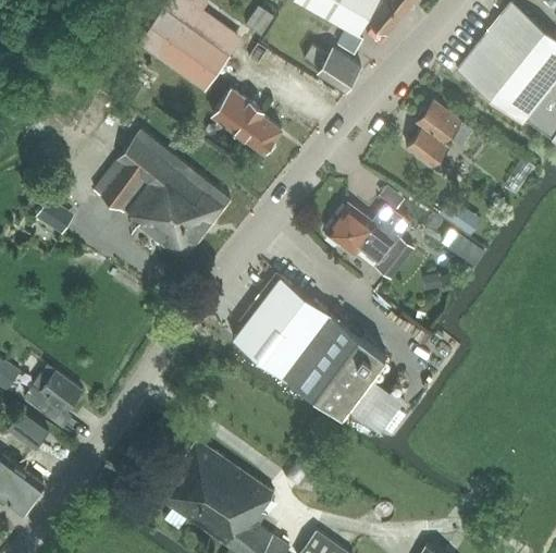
[(201,0),(165,0),(160,10),(231,53),(247,27),(201,0)]
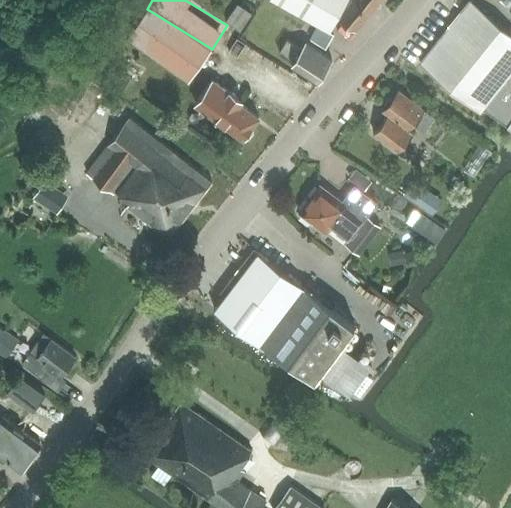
[(269,0),(269,1),(317,28),(309,42),(325,51),(331,39),(332,37),(331,36),(329,34),(336,21),(354,34),(381,0),(269,0)]
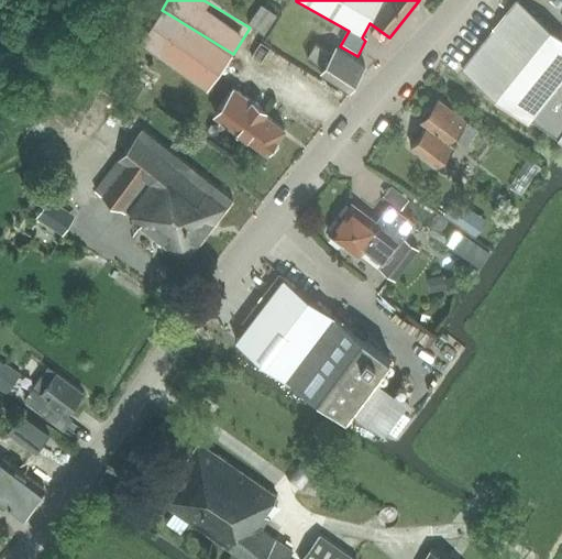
[(561,0),(548,0),(561,11),(560,12),(561,13),(561,0)]
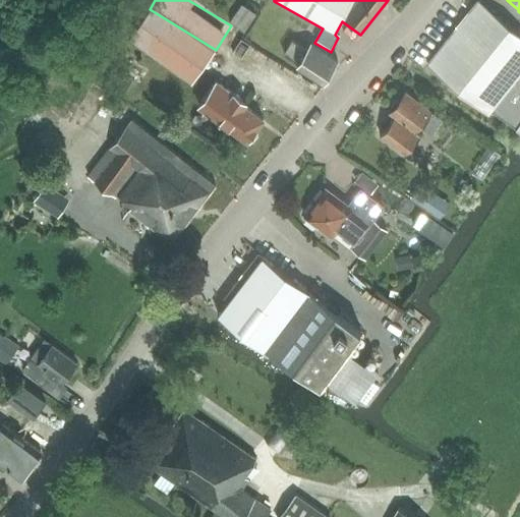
[(487,118),(519,76),(519,37),(478,3),(425,68),(487,118)]
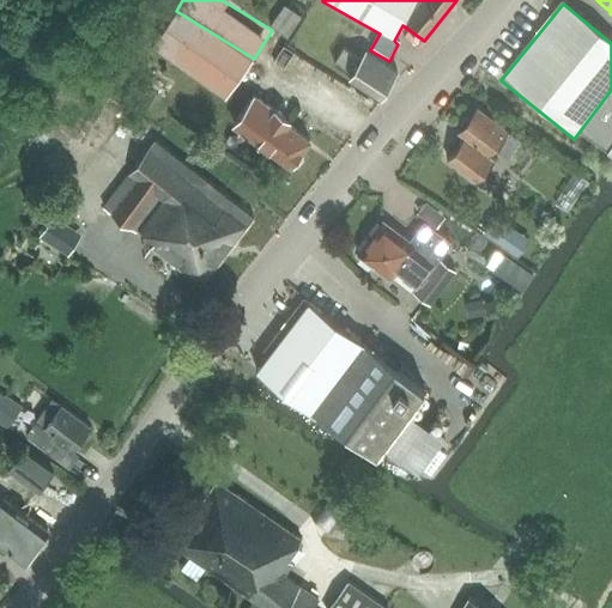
[(224,101),(250,64),(177,13),(152,49),(224,101)]
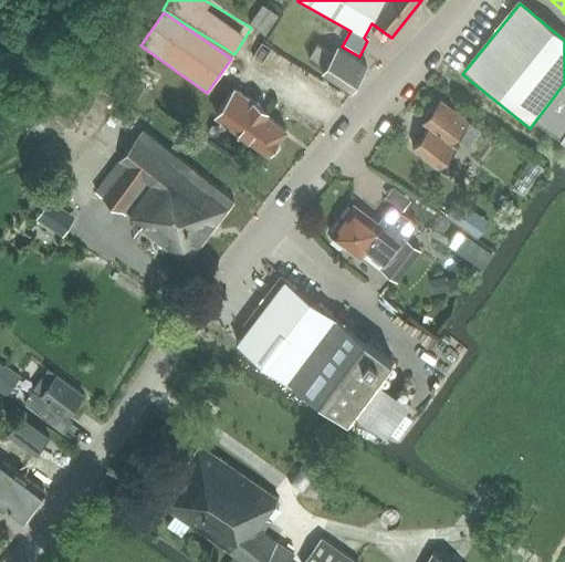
[(351,92),(365,69),(336,50),(332,58),(316,48),(307,62),(322,72),(322,73),(351,92)]
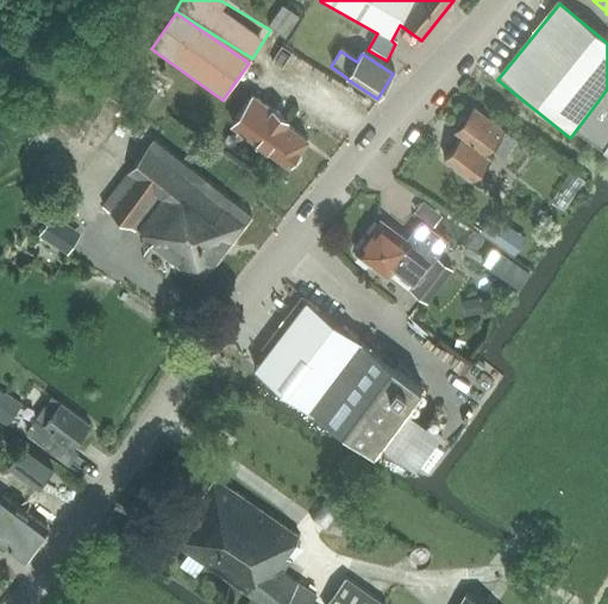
[(271,113),(256,102),(234,131),(288,169),(307,143),(283,127),(287,123),(271,112),(271,113)]
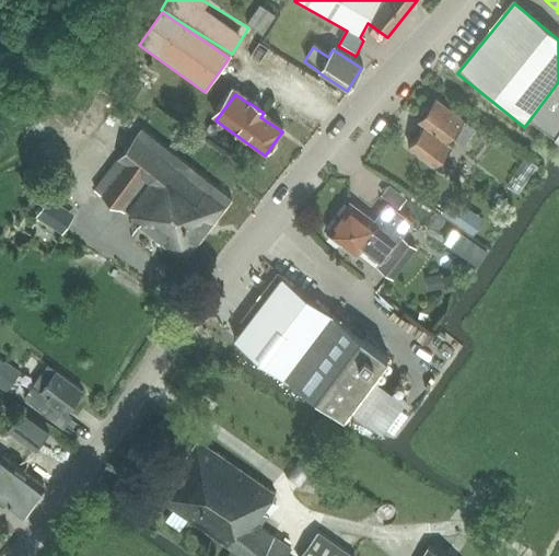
[(316,116),(322,102),(309,97),(304,112),(316,116)]
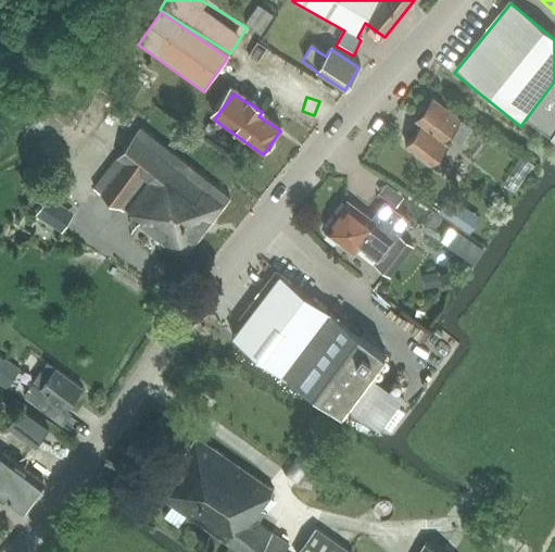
[(65,153),(98,163),(113,108),(80,98),(65,153)]
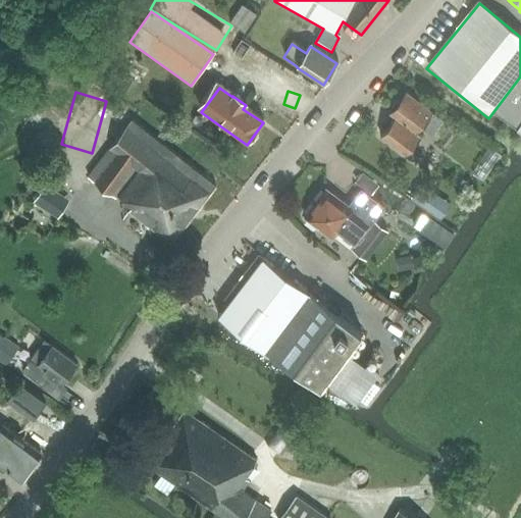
[(415,136),(418,132),(430,140),(443,123),(405,95),(389,116),(394,120),(379,139),(406,159),(420,140),(415,136)]
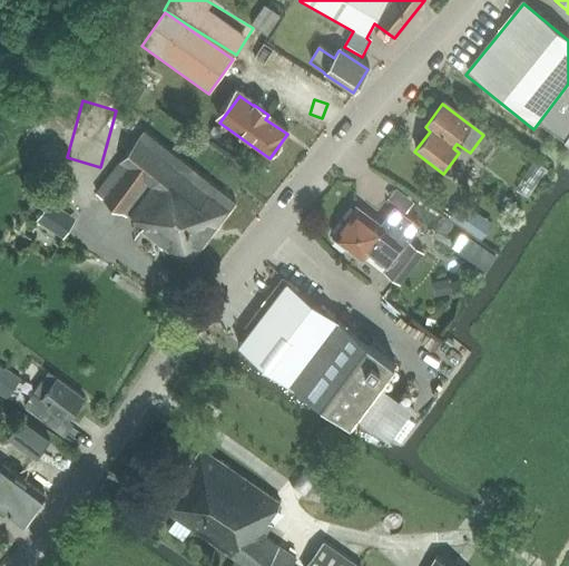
[(199,215),(187,205),(204,182),(143,134),(95,196),(126,220),(128,216),(144,227),(151,217),(166,227),(169,223),(185,235),(199,215)]
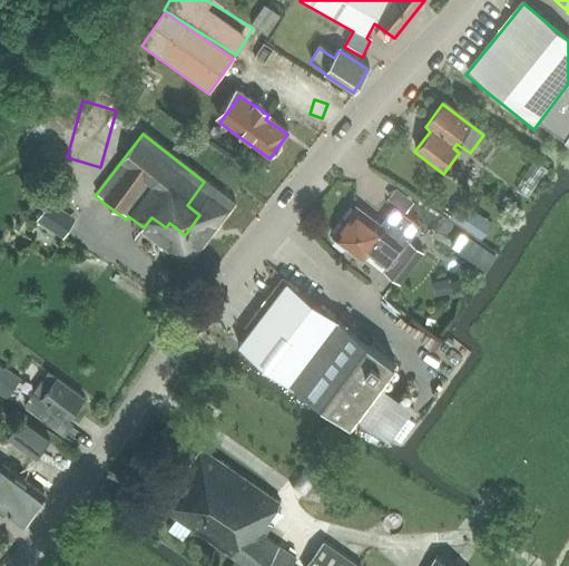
[(527,202),(546,174),(533,165),(514,194),(527,202)]
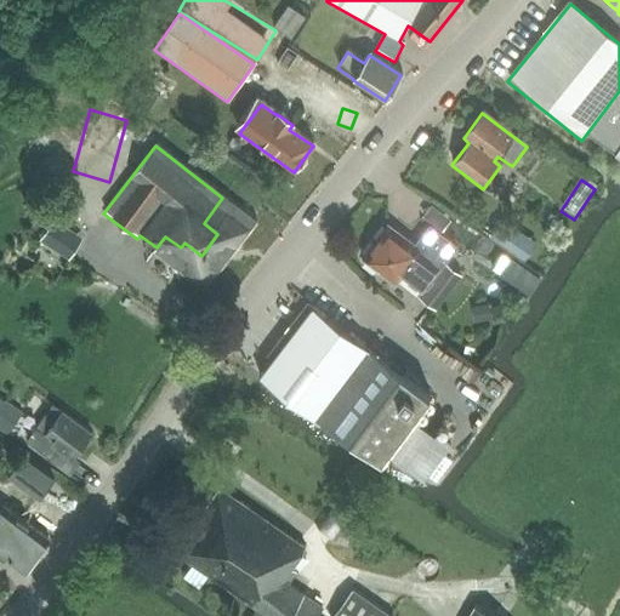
[(203,291),(255,223),(222,198),(204,223),(217,234),(202,256),(185,243),(181,247),(165,237),(157,247),(152,254),(203,291)]
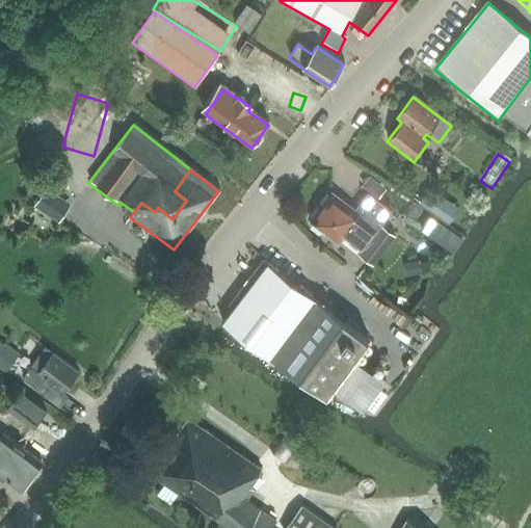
[(70,208),(47,192),(46,191),(33,209),(58,226),(70,208)]
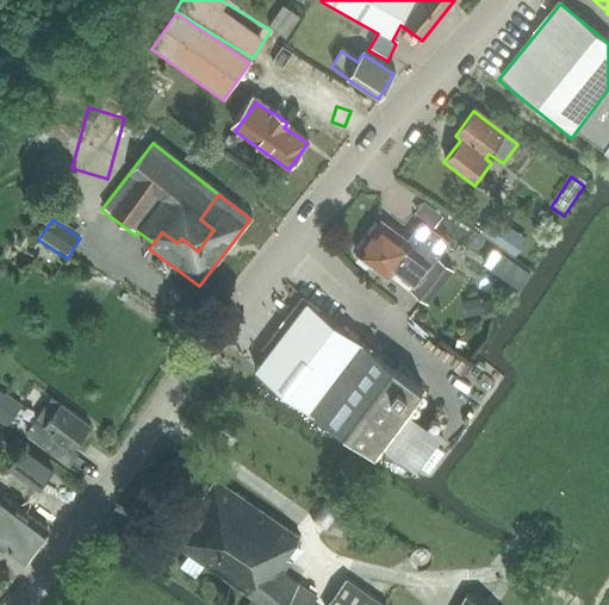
[(435,262),(447,247),(421,226),(406,245),(380,225),(355,256),(387,281),(392,274),(412,289),(409,293),(427,306),(452,274),(435,262)]
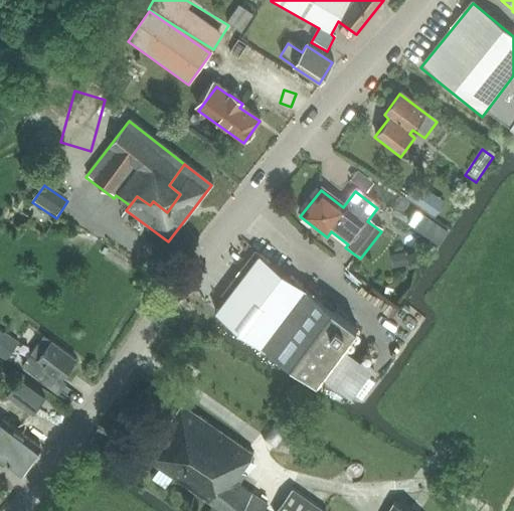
[(321,375),(353,401),(374,372),(342,347),(355,330),(259,256),(213,315),(259,349),(260,348),(315,382),(321,375)]
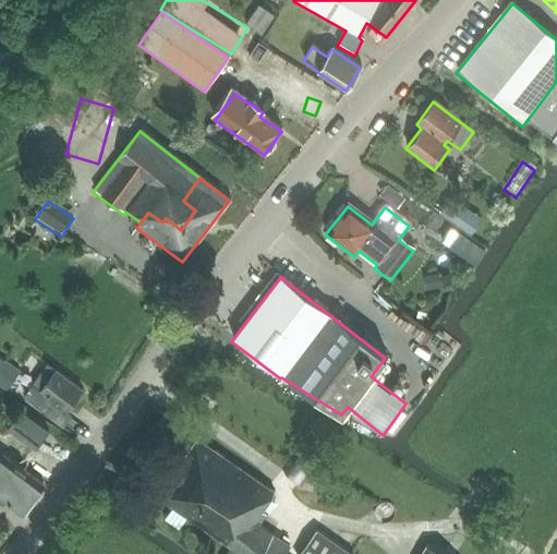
[(431,353),(409,340),(402,351),(438,371),(452,347),(438,339),(431,353)]
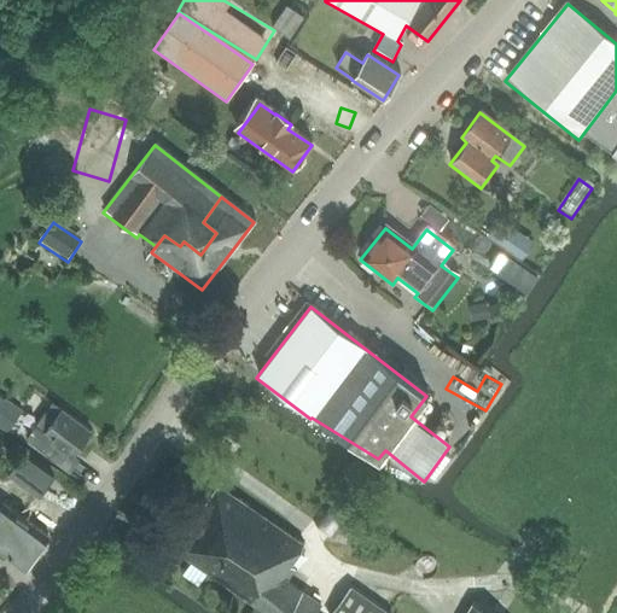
[(44,436),(35,428),(25,442),(48,459),(58,447),(73,457),(89,435),(60,413),(44,436)]
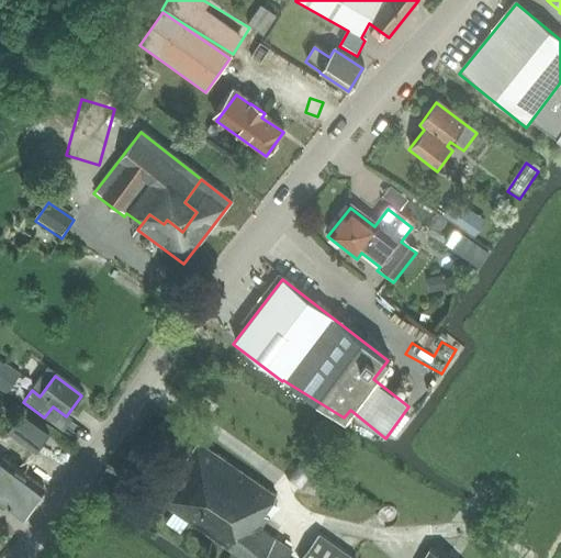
[(34,457),(47,438),(19,417),(6,436),(34,457)]
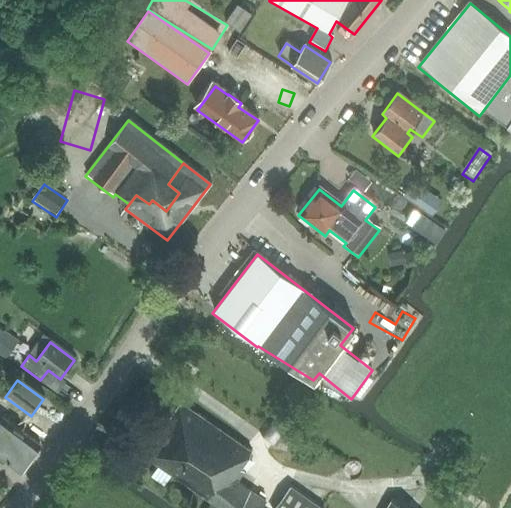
[(261,507),(264,504),(235,484),(243,473),(239,470),(250,454),(180,406),(144,458),(216,507),(261,507)]
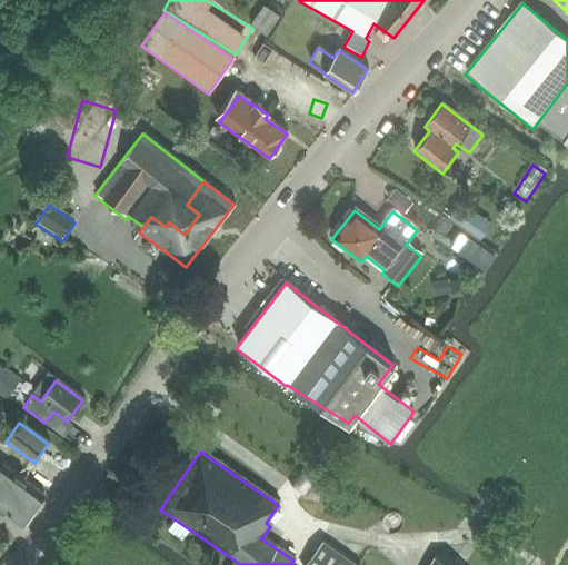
[(0,513),(20,527),(42,496),(2,466),(0,468),(0,513)]
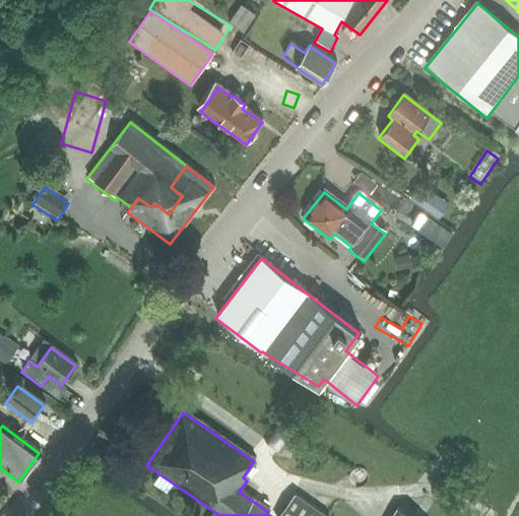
[(323,515),(294,496),(279,515),(323,515)]
